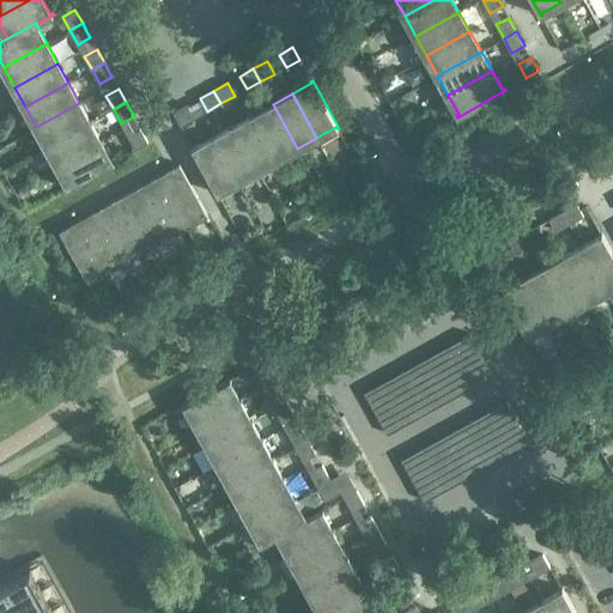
[(47,146),(90,122),(79,103),(36,127),(47,146)]
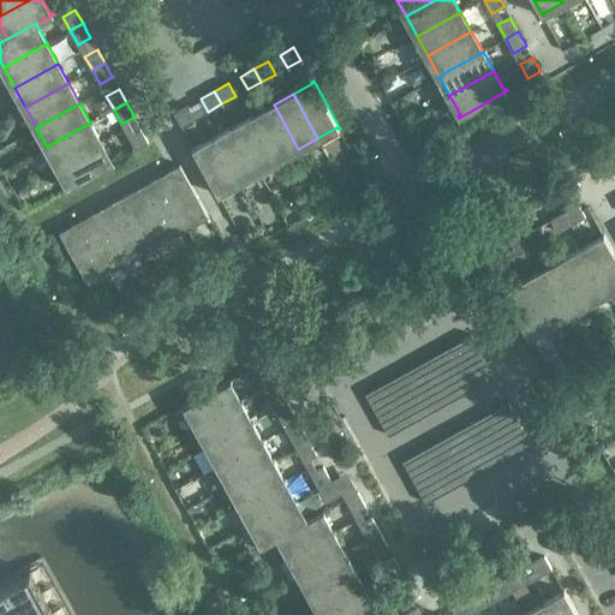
[(298,149),(274,105),(254,117),(278,160),(298,149)]
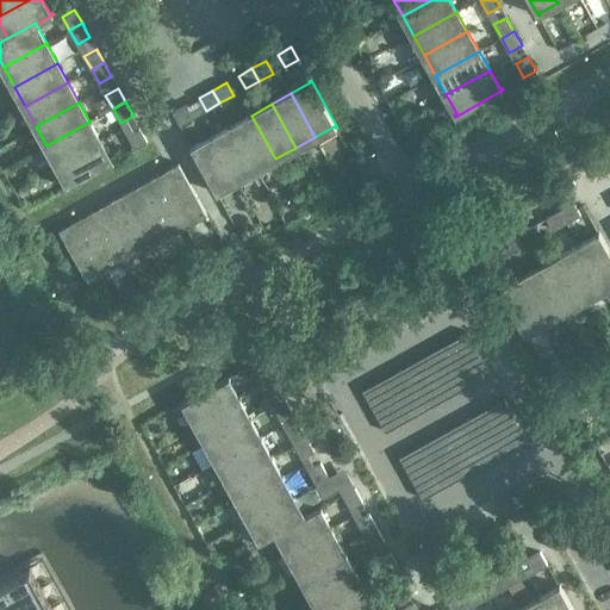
[(194,117),(191,111),(187,105),(173,112),(180,125),(194,117)]
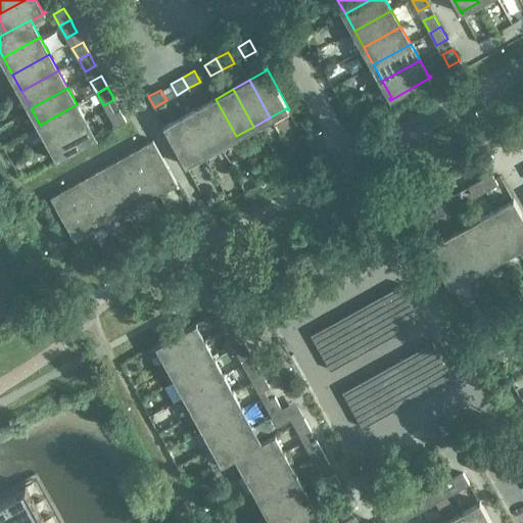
[(236,136),(216,99),(199,108),(220,145),(236,136)]
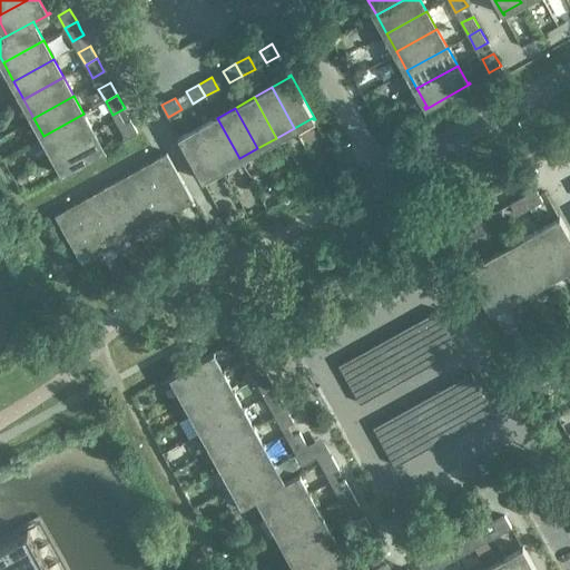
[(53,155),(94,133),(84,114),(43,136),(53,155)]
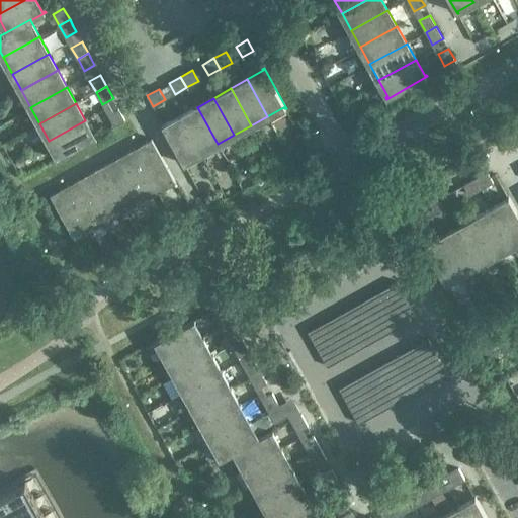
[(218,144),(197,107),(181,116),(201,153),(218,144)]
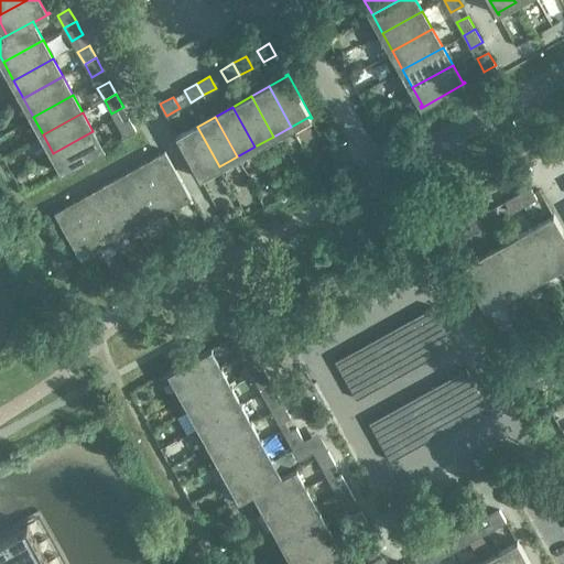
[(137,131),(129,118),(118,125),(125,137),(137,131)]
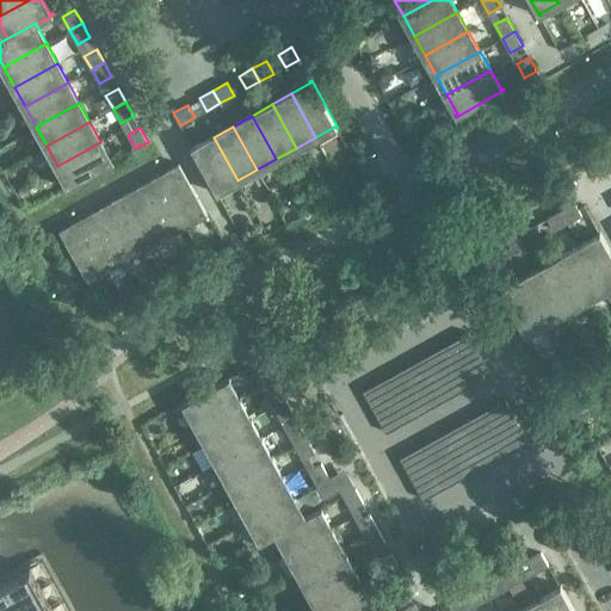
[(238,180),(214,137),(193,148),(192,146),(191,147),(217,193),(218,193),(217,191),(238,180)]
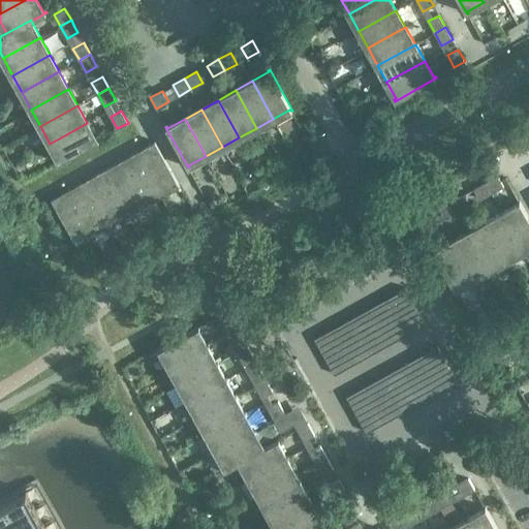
[(58,162),(99,139),(98,138),(96,139),(87,123),(50,144),(59,160),(57,161),(58,162)]
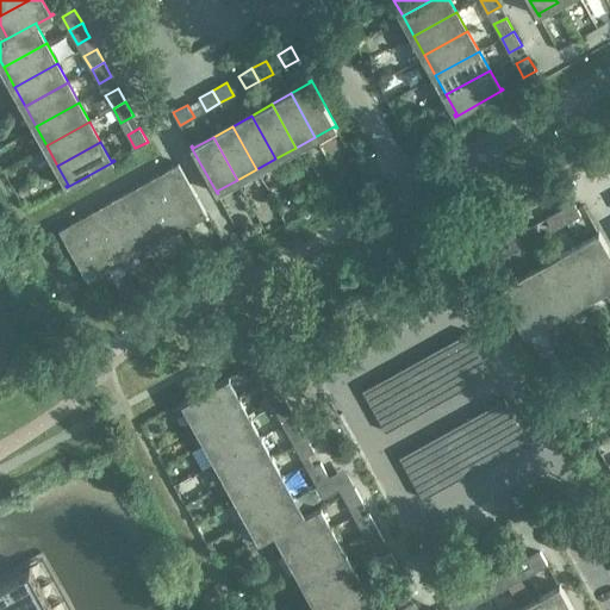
[(207,216),(188,181),(179,163),(178,165),(179,166),(139,187),(153,211),(173,200),(186,224),(205,215),(206,216),(207,216)]
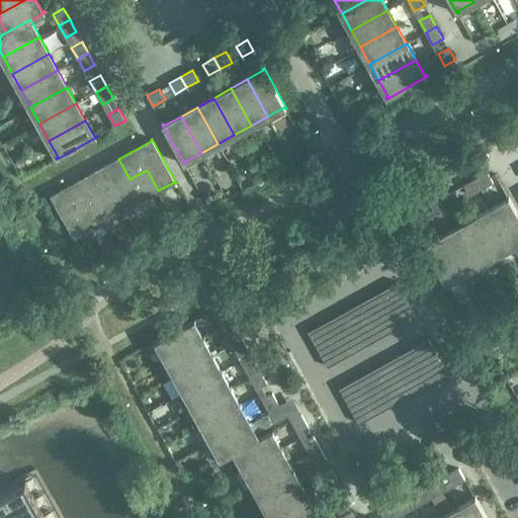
[(158,190),(147,170),(130,179),(118,159),(102,168),(124,209),(158,190)]
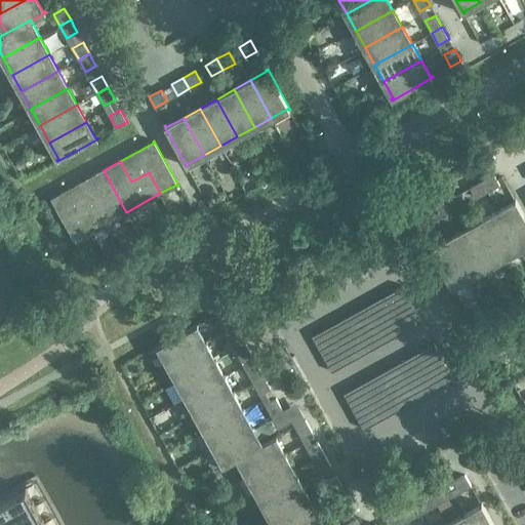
[(126,212),(104,170),(86,179),(109,221),(126,212)]
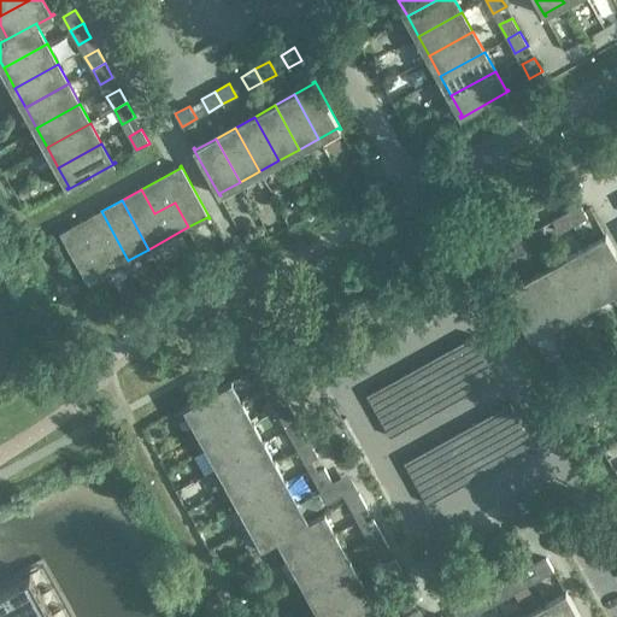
[(587,217),(583,211),(580,205),(566,212),(574,225),(587,217)]
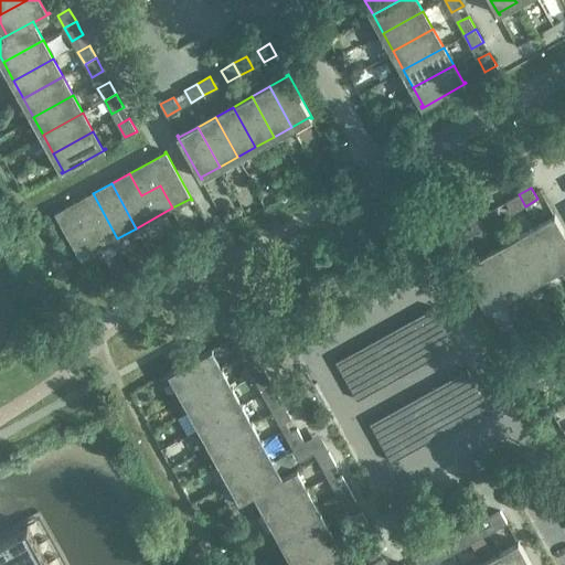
[(117,238),(93,193),(75,204),(99,248),(117,238)]
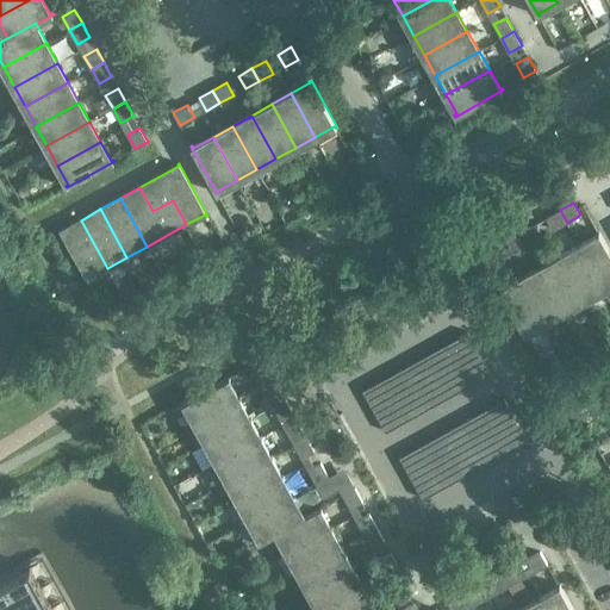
[(567,223),(560,210),(546,217),(553,230),(567,223)]
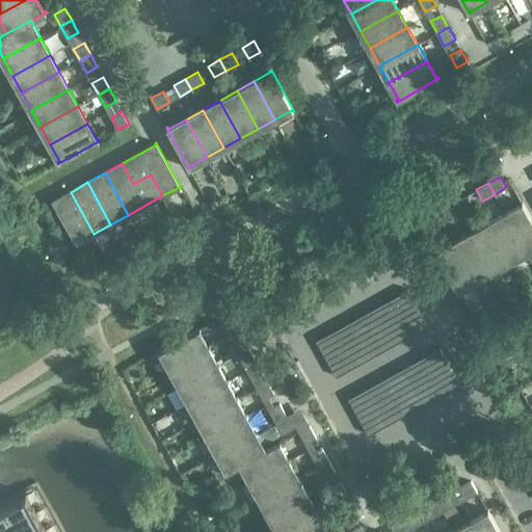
[(94,234),(71,192),(53,202),(52,200),(51,200),(76,245),(78,245),(77,243),(94,234)]
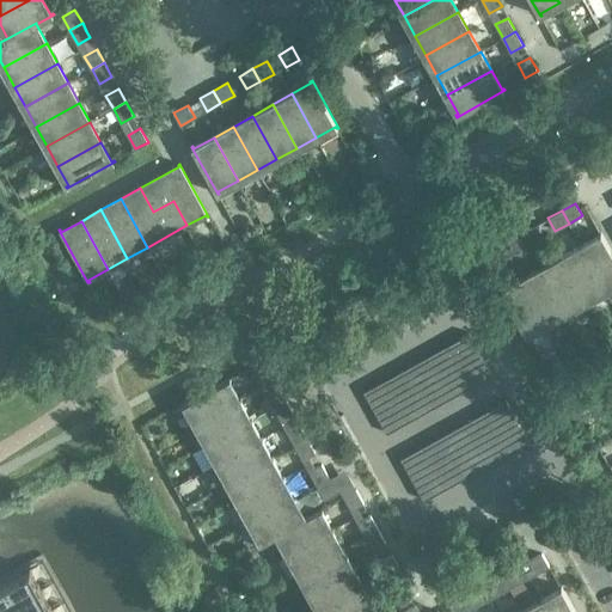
[(543,237),(539,231),(536,225),(522,232),(530,245),(543,237)]
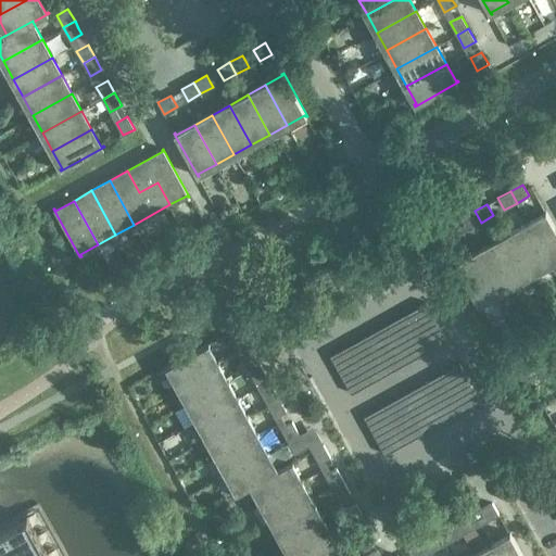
[(481,223),(475,211),(462,218),(468,229),(481,223)]
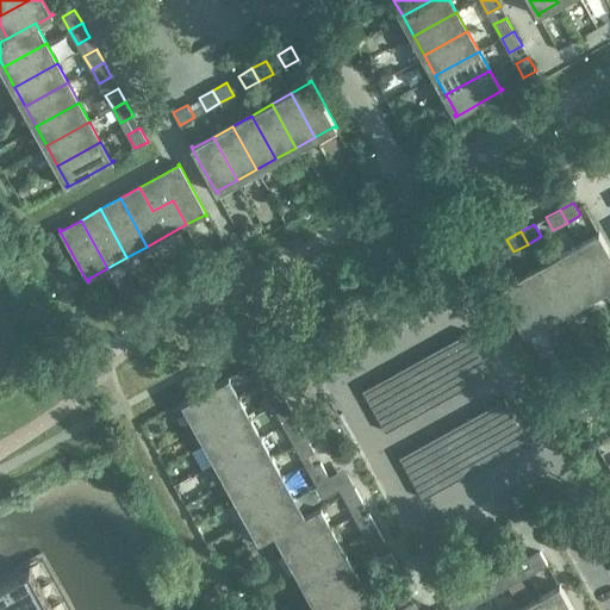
[(609,251),(599,231),(598,232),(598,235),(579,246),(603,288),(609,285),(609,251)]
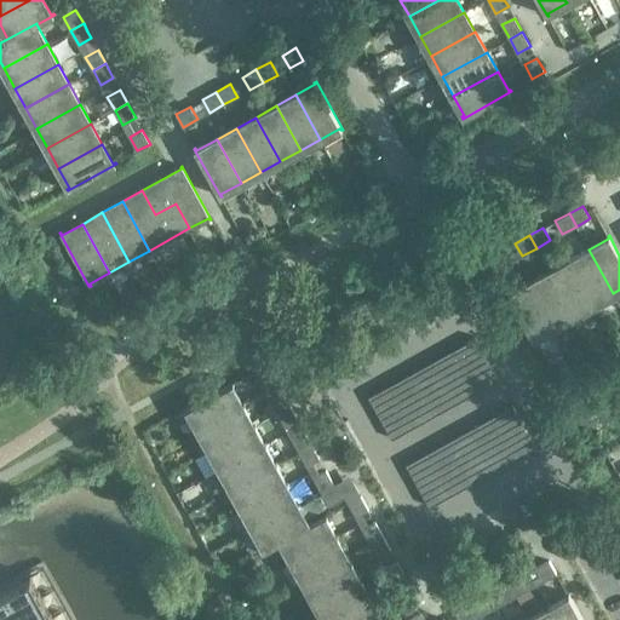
[(510,263),(506,256),(504,250),(489,258),(497,270),(510,263)]
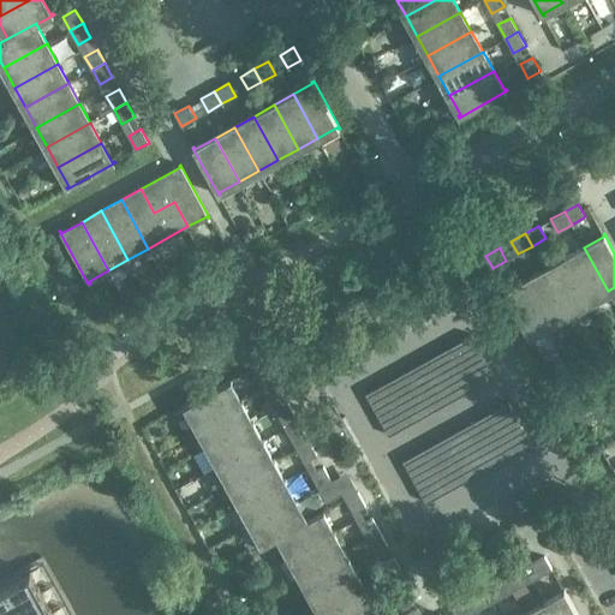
[(608,291),(584,248),(565,258),(589,302),(608,291)]
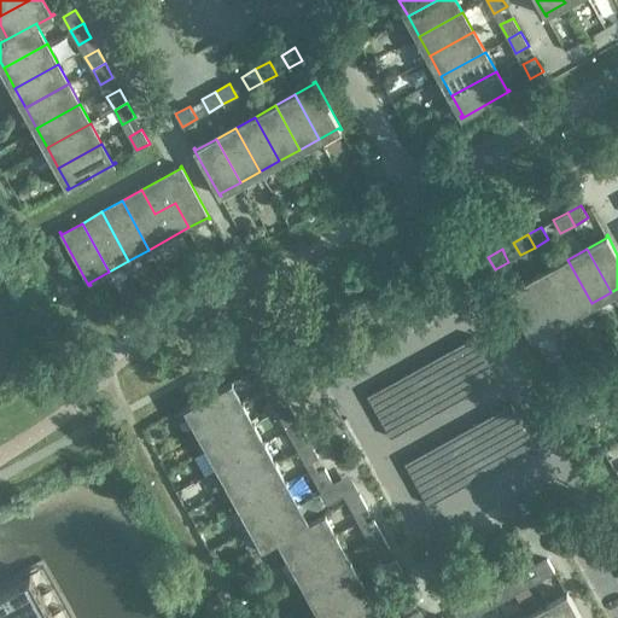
[(592,303),(567,260),(547,270),(572,314),(592,303)]
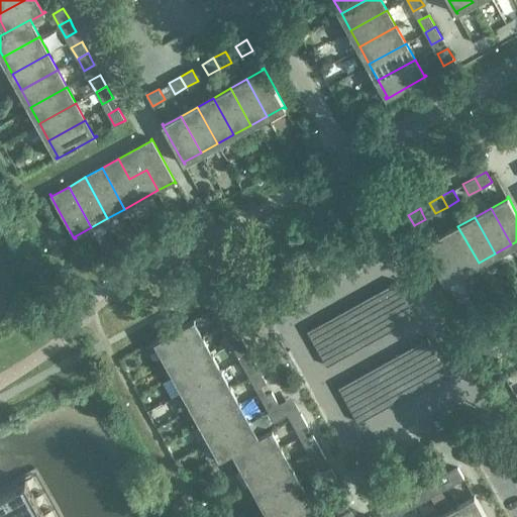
[(479,263),(457,226),(441,235),(461,272),(479,263)]
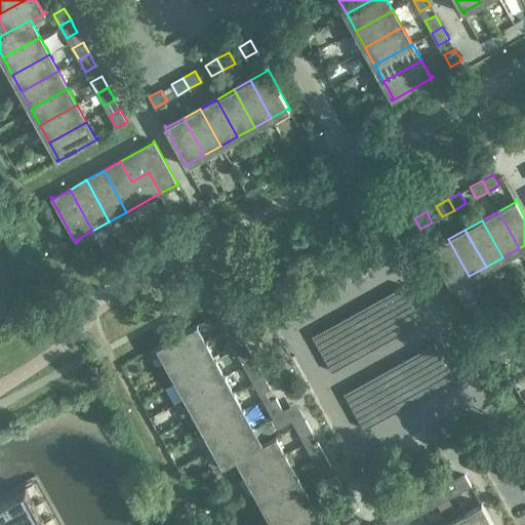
[(469,276),(448,239),(432,248),(431,246),(430,247),(452,288),(453,287),(452,285),(469,276)]
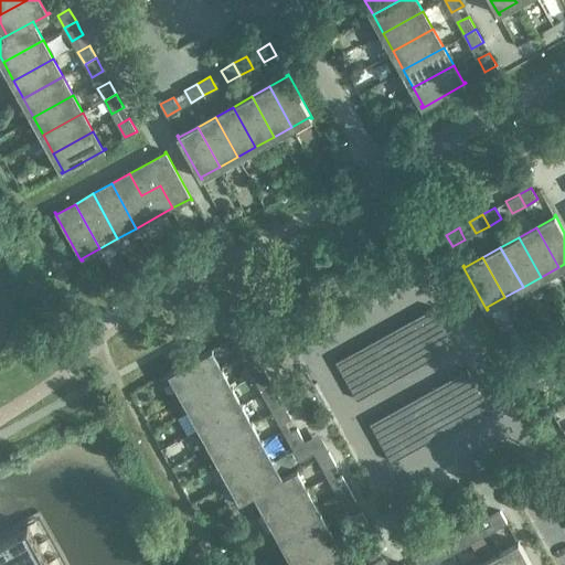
[(334,362),(355,400),(455,345),(433,307),(334,362)]
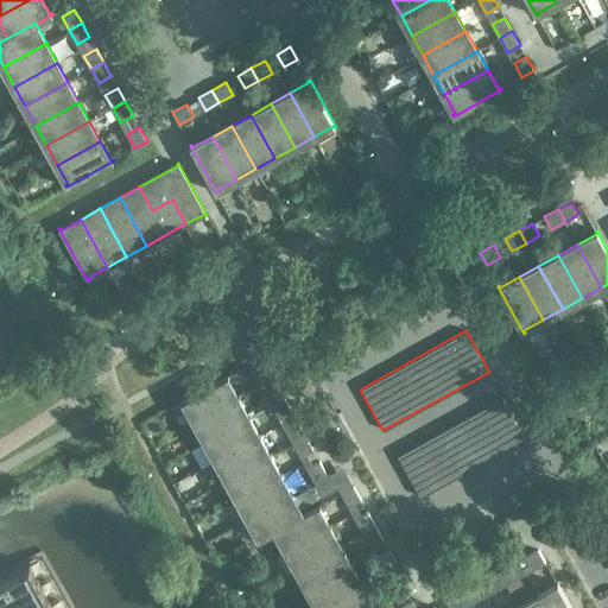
[(270,372),(263,359),(263,358),(249,365),(258,379),(270,372)]
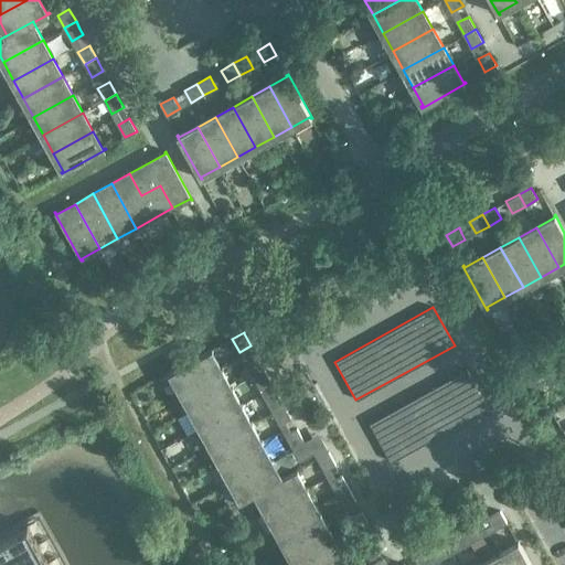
[(181,391),(221,369),(211,351),(213,350),(213,349),(169,373),(169,374),(171,373),(181,391)]
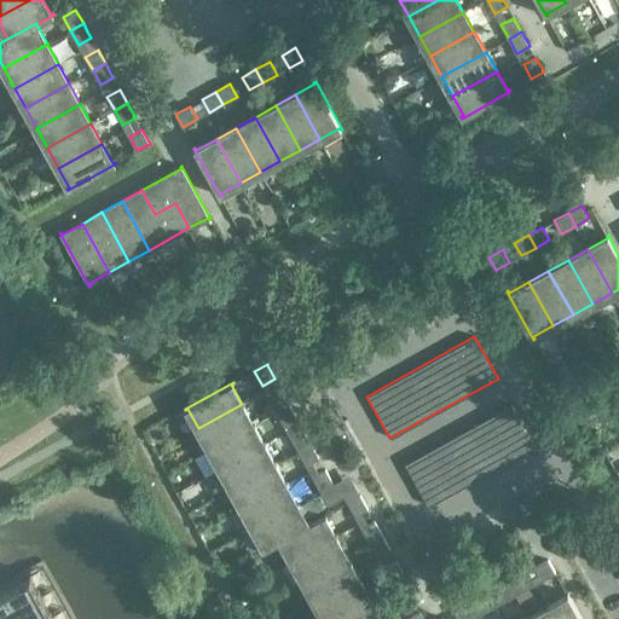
[(289,404),(282,391),(268,398),(277,411),(289,404)]
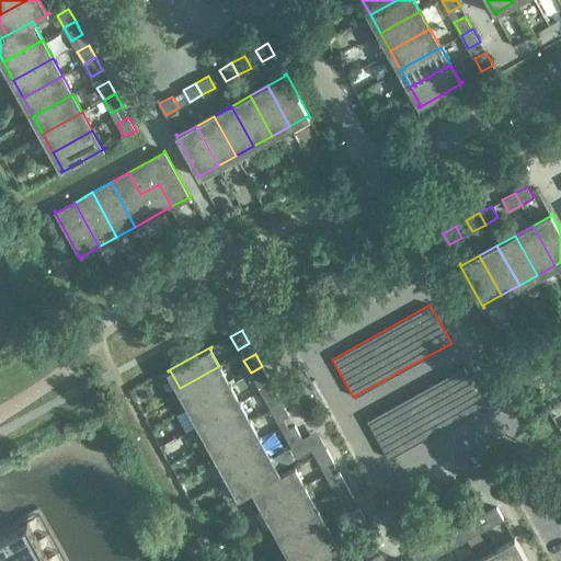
[(190,407),(229,385),(219,366),(180,388),(190,407)]
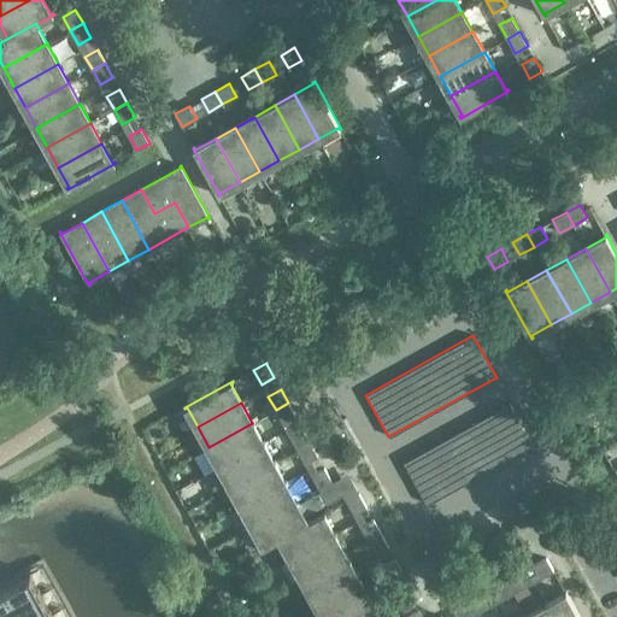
[(297,417),(288,403),(276,410),(283,424),(297,417)]
